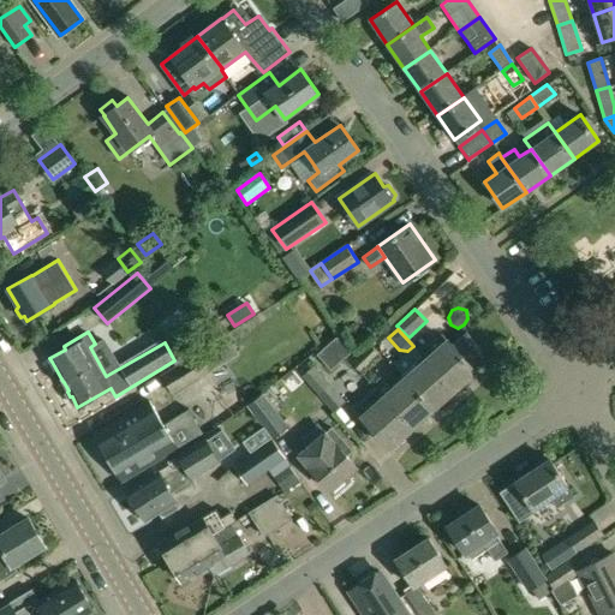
[(448,340),(425,359),(453,392),(477,371),(469,363),(483,350),(466,332),(452,344),(448,340)]
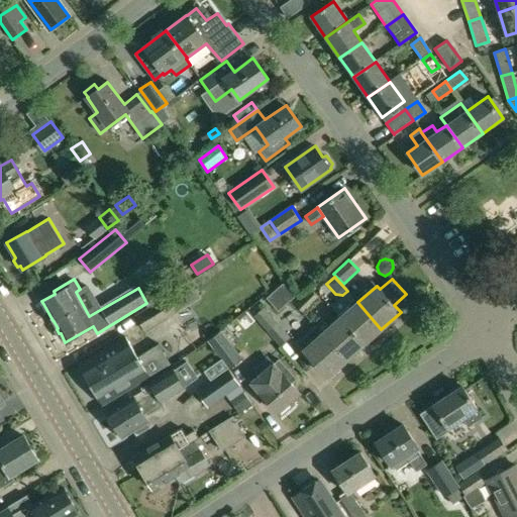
[(168,295),(135,315),(144,331),(178,312),(168,295)]
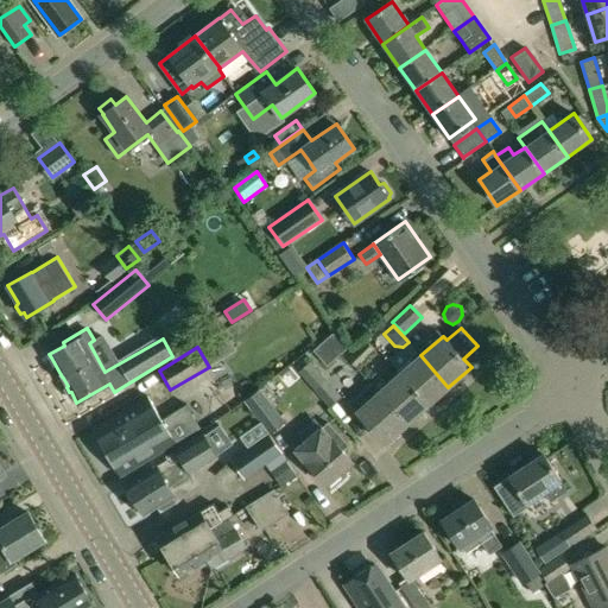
[(448,387),(420,355),(400,374),(428,405),(448,387)]
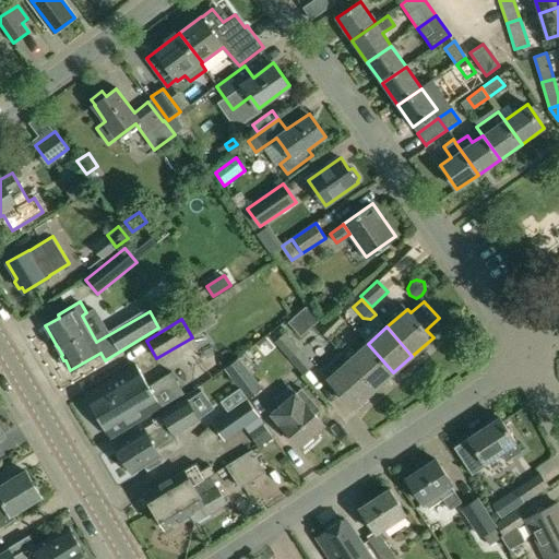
[(286,331),(274,342),(304,375),(314,364),(286,331)]
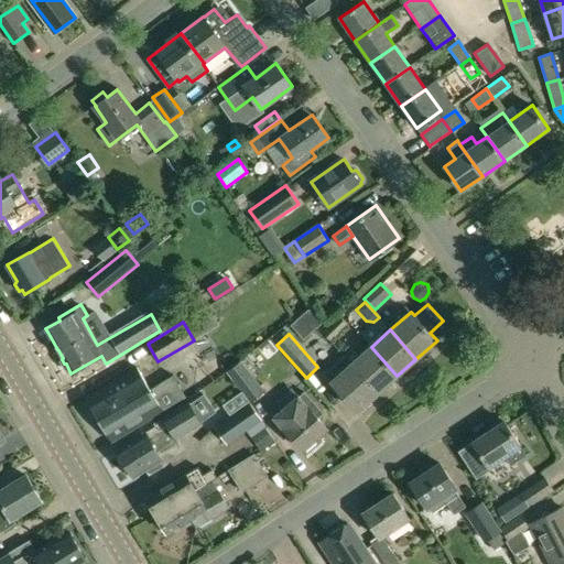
[(353,349),(344,357),(350,365),(377,393),(397,376),(371,347),(359,357),(353,349)]
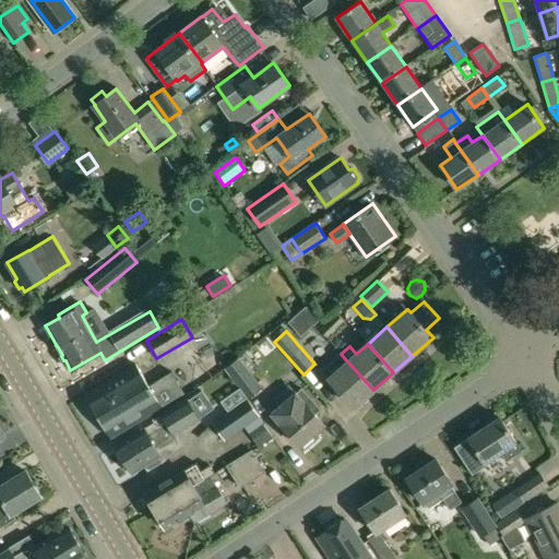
[(239,359),(225,370),(240,389),(247,397),(248,399),(261,389),(239,359)]
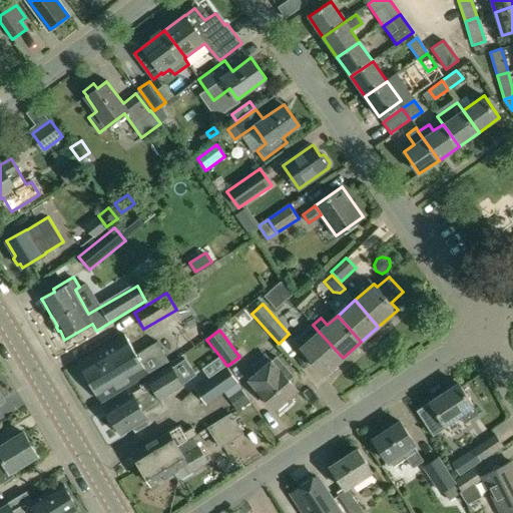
[(302,348),(325,374),(343,358),(319,332),(302,348)]
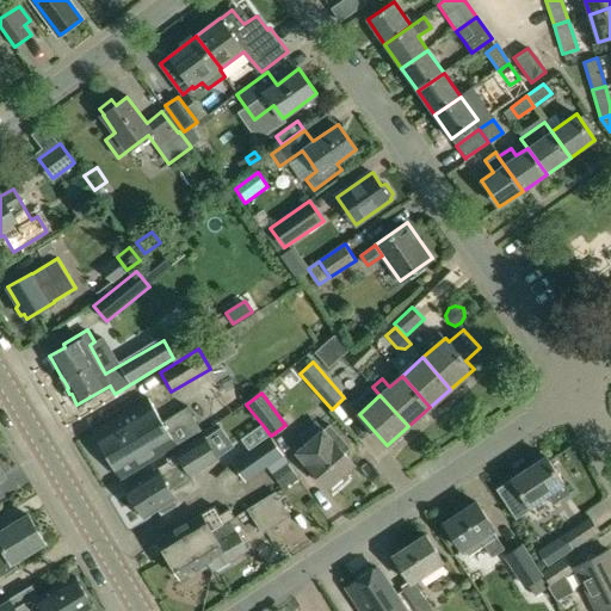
[(147,397),(93,430),(109,455),(122,477),(201,430),(187,407),(162,421),(147,397)]
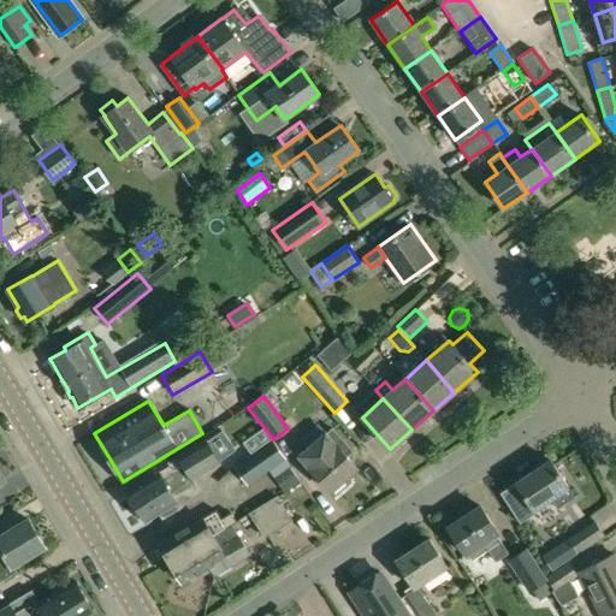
[(326,432),(300,455),(331,491),(357,468),(347,455),(353,451),(343,440),(333,430),(332,428),(327,433),(326,432)]
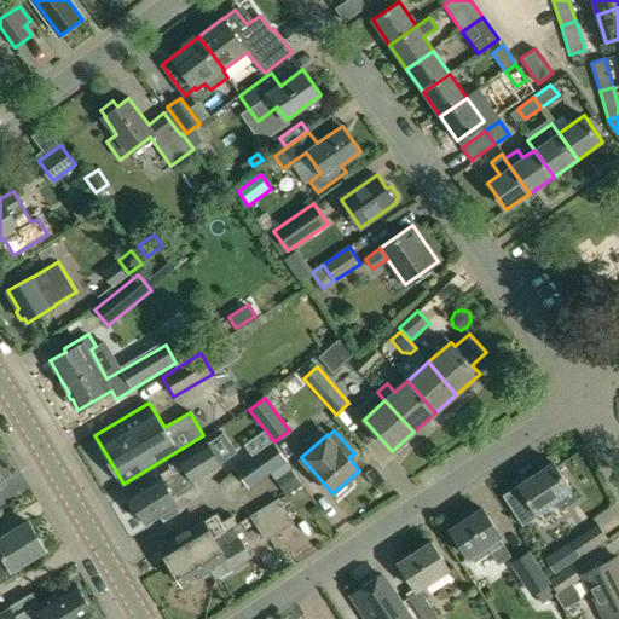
[(252,456),(236,467),(249,489),(288,461),(275,441),(273,440),(273,441),(252,456)]
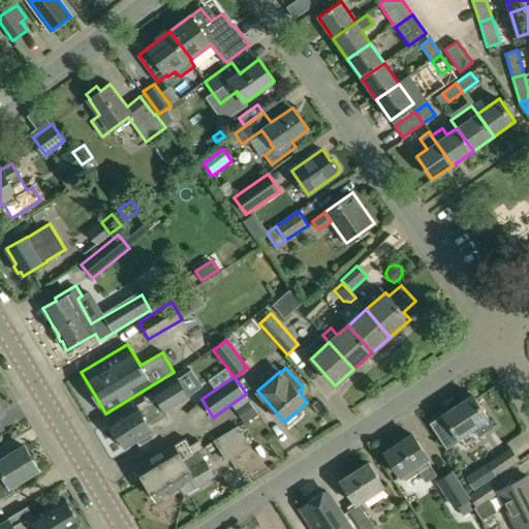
[(137,405),(110,422),(126,448),(137,440),(141,445),(154,437),(156,435),(165,426),(164,425),(173,421),(166,411),(189,397),(188,396),(179,379),(178,379),(177,377),(146,397),(147,399),(148,400),(137,405)]
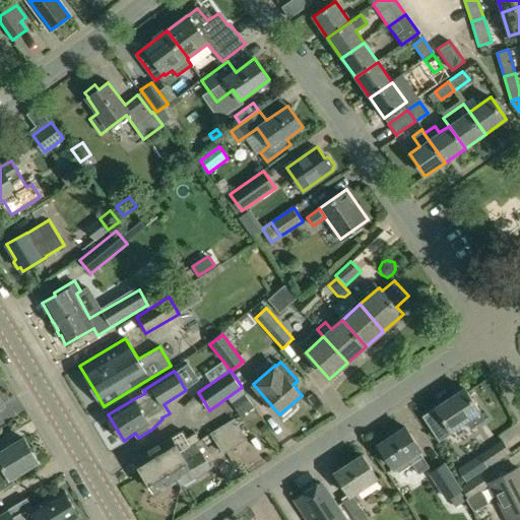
[(435,407),(423,416),(439,442),(466,424),(470,430),(488,418),(483,412),(466,387),(435,407)]
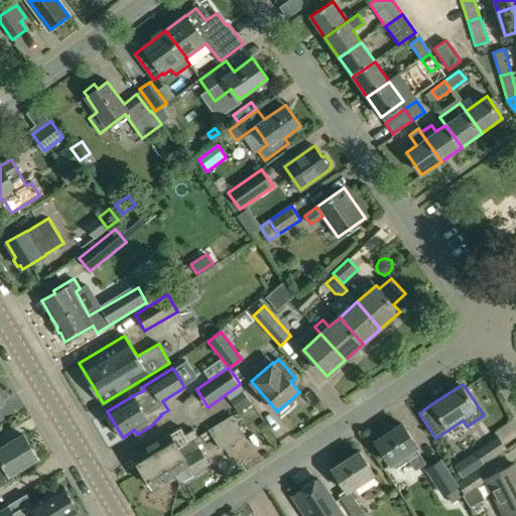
[(242,392),(230,401),(239,412),(250,403),(242,392)]
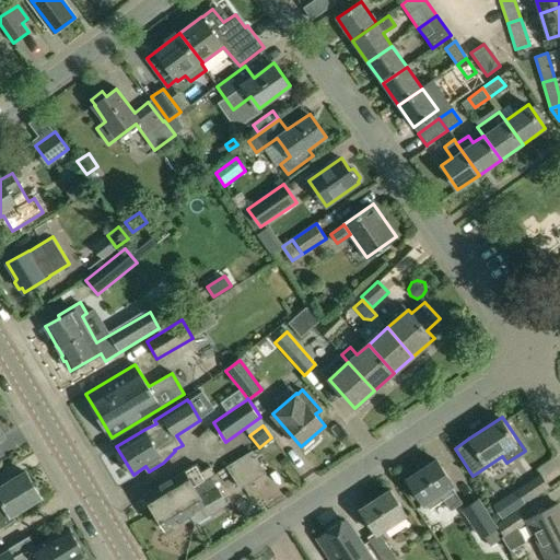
[(253,451),(228,466),(242,488),(267,473),(253,451)]
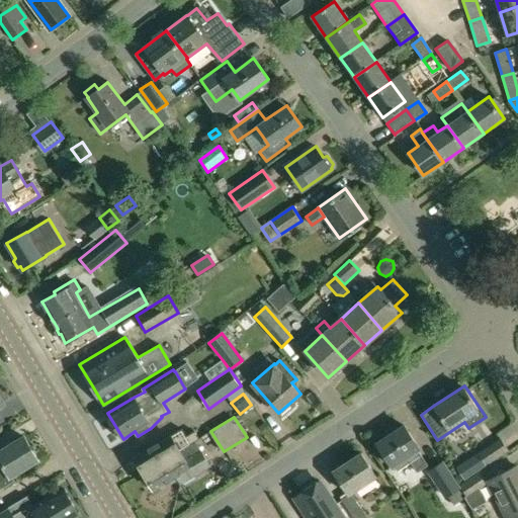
[(404,425),(375,443),(392,467),(394,466),(397,470),(410,461),(415,469),(426,462),(418,450),(420,449),(404,425)]
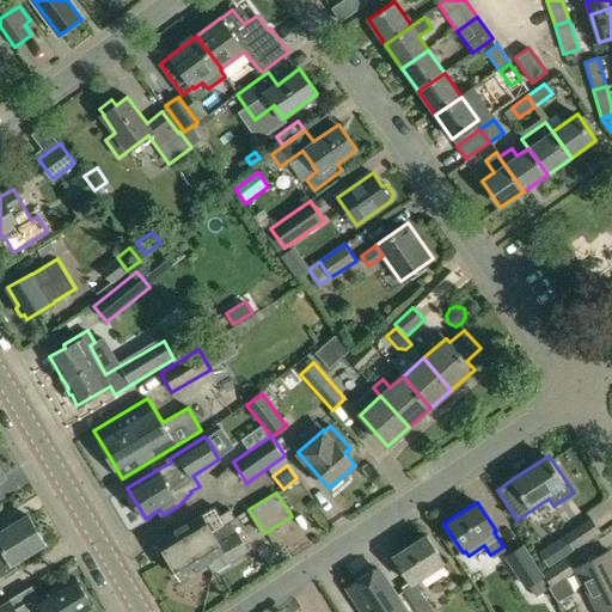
[(214,507),(159,540),(169,557),(225,525),(224,525),(234,519),(230,510),(219,516),(214,507)]
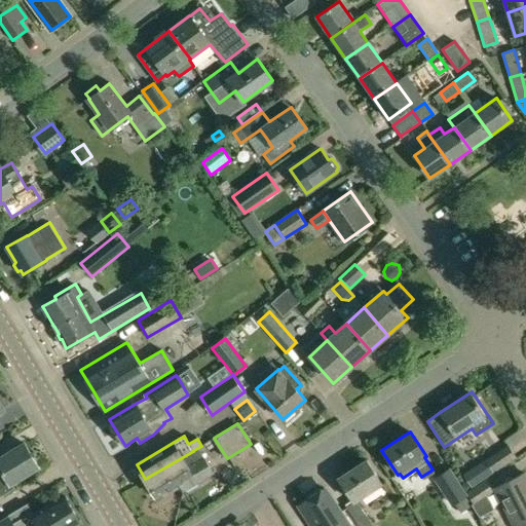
[(0,493),(1,495),(14,488),(12,484),(39,466),(25,442),(0,457),(0,493)]
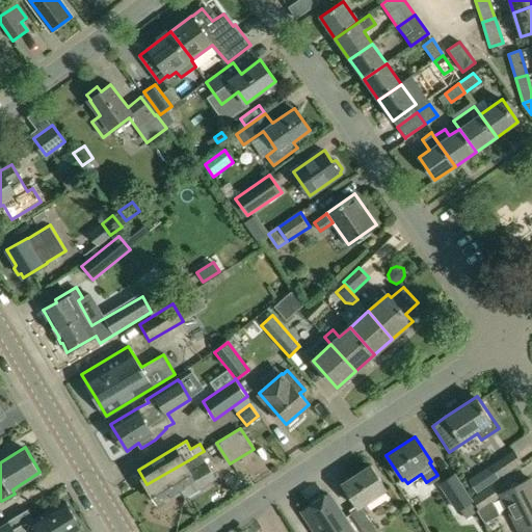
[(514,450),(490,466),(499,479),(522,462),(514,450)]
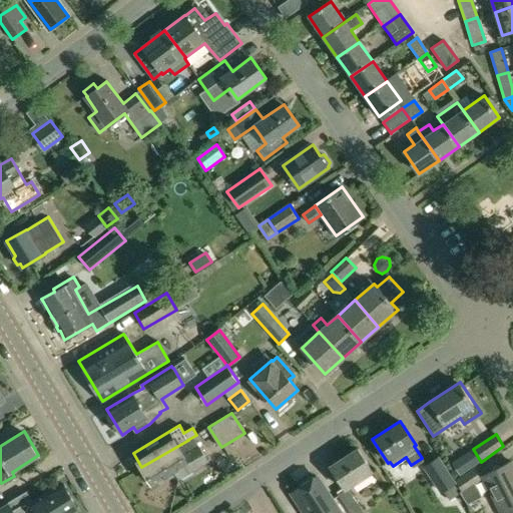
[(188,440),(141,467),(152,485),(174,471),(179,479),(208,461),(198,446),(193,449),(188,440)]
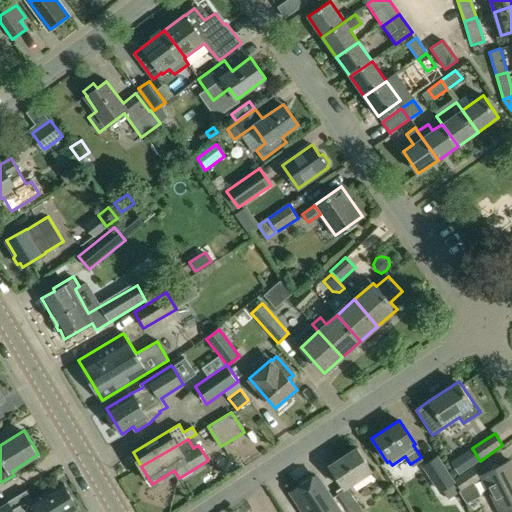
[(356,448),(329,465),(344,488),(337,492),(350,511),(361,511),(346,488),(372,471),(356,448)]
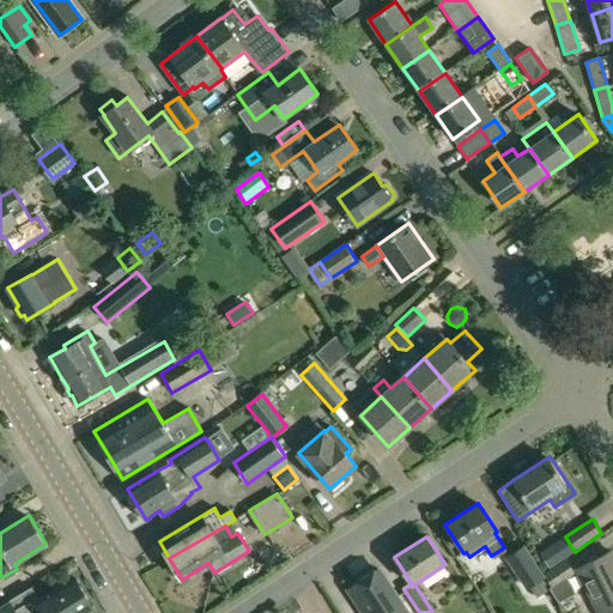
[(565,536),(554,542),(565,558),(575,552),(565,536)]
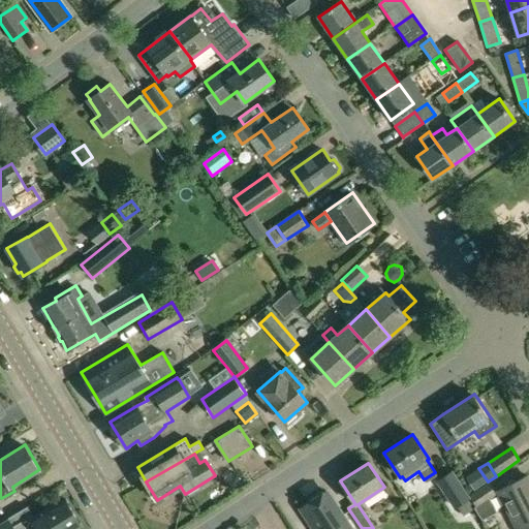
[(453,470),(436,481),(456,510),(458,508),(470,499),(471,498),(468,495),(453,470)]
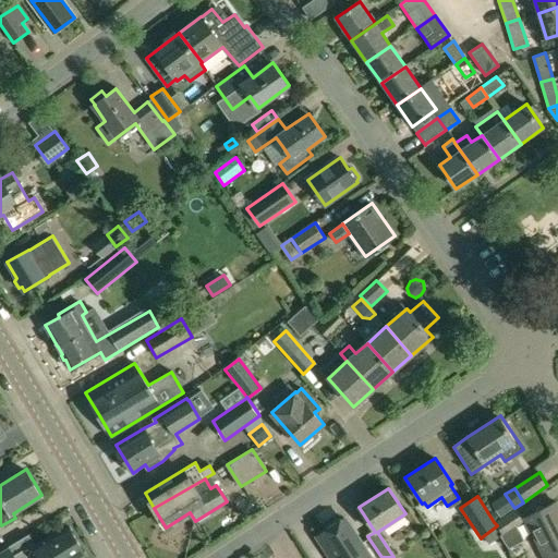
[(557,557),(557,504),(557,502),(524,519),(543,557),(557,557)]
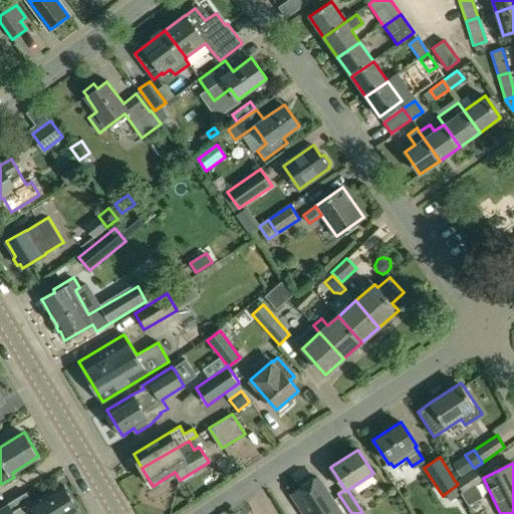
[(474,469),(455,481),(458,484),(457,485),(462,492),(463,492),(476,485),(477,486),(483,482),(474,469)]
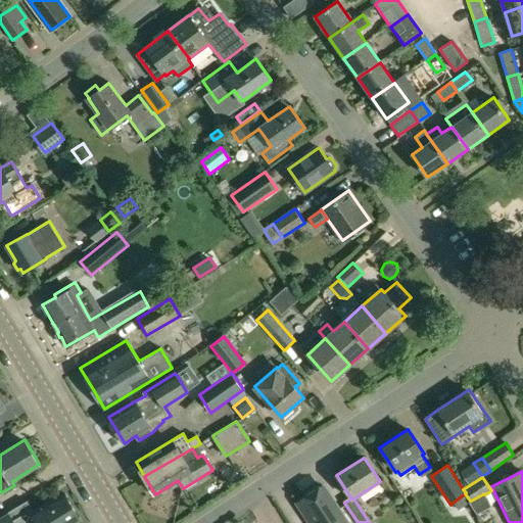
[(297,502),(311,522),(345,522),(346,522),(322,485),(297,502)]
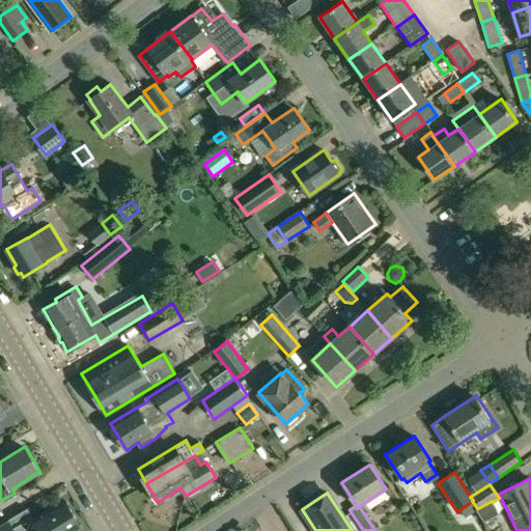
[(10,519),(0,525),(0,530),(78,530),(82,529),(65,500),(33,519),(28,508),(10,519)]
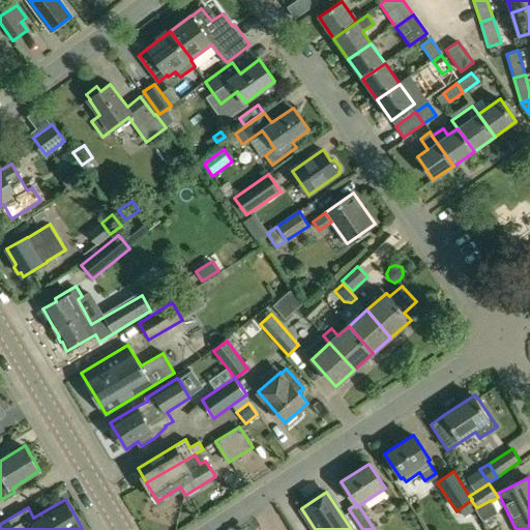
[(476,507),(475,508),(475,509),(483,522),(498,513),(492,501),(491,500),(477,507),(476,507)]
